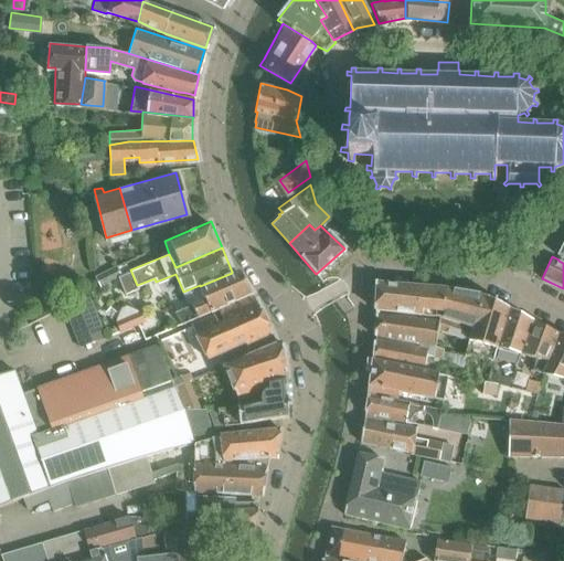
[(99,286),(121,275),(115,263),(93,274),(99,286)]
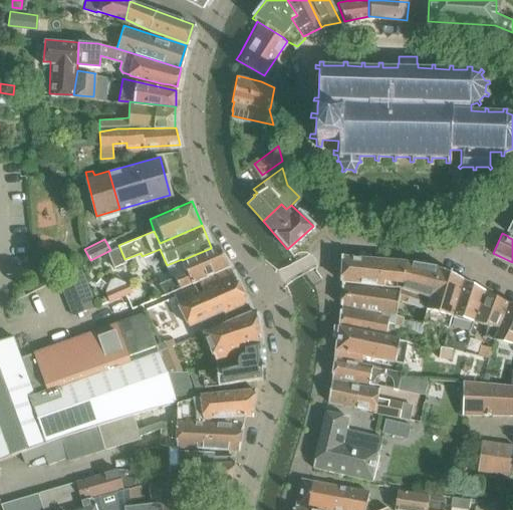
[(171,277),(158,283),(165,293),(179,287),(229,264),(219,244),(211,247),(211,248),(182,260),(182,259),(167,265),(166,266),(171,277)]
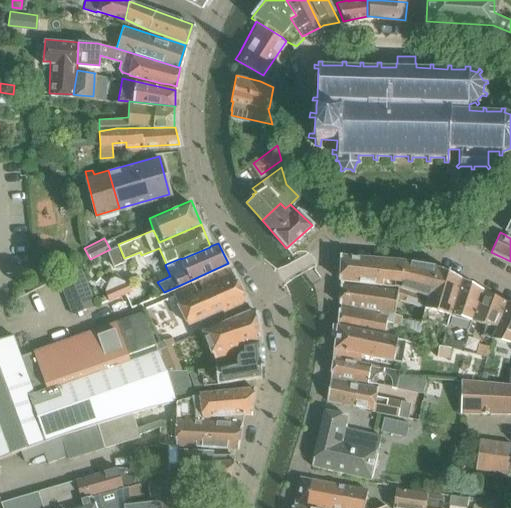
[(397,285),(400,285),(403,262),(340,255),(339,280),(397,285)]
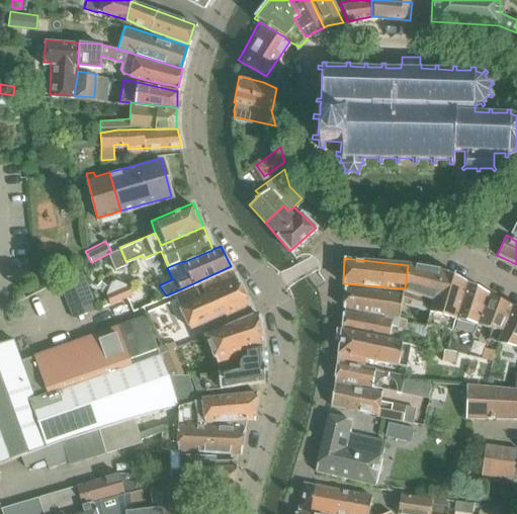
[(437,269),(408,265),(405,288),(406,288),(406,289),(432,298),(441,269),(438,268),(437,269)]
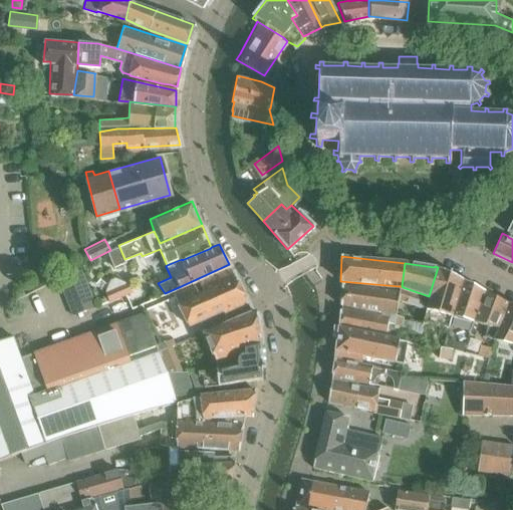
[(223,310),(228,322),(252,312),(252,310),(245,297),(246,296),(231,267),(199,282),(203,289),(198,291),(194,284),(174,293),(188,324),(223,310)]
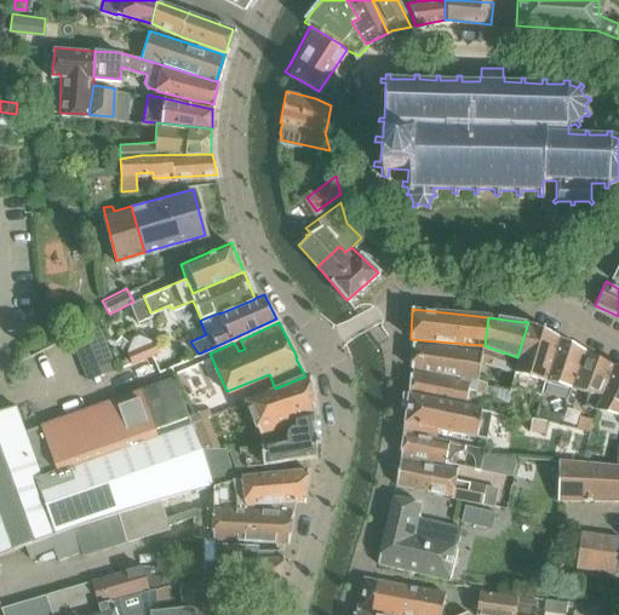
[(544,380),(557,337),(528,322),(517,357),(514,372),(508,389),(539,394),(544,380)]
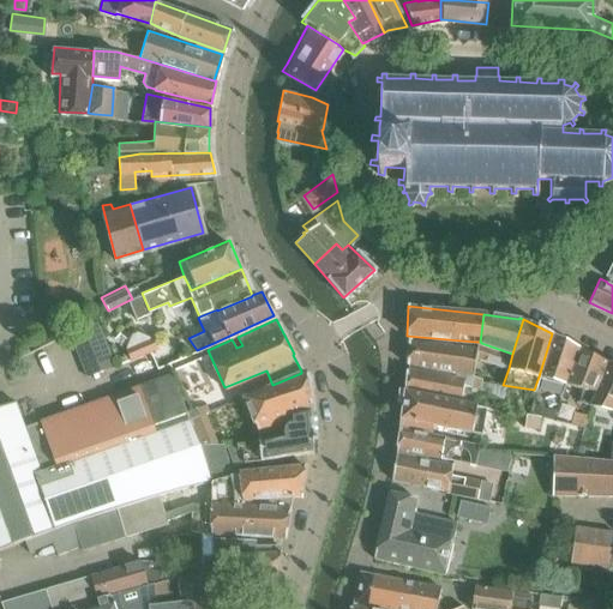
[(70,332),(79,355),(106,345),(96,321),(70,332)]
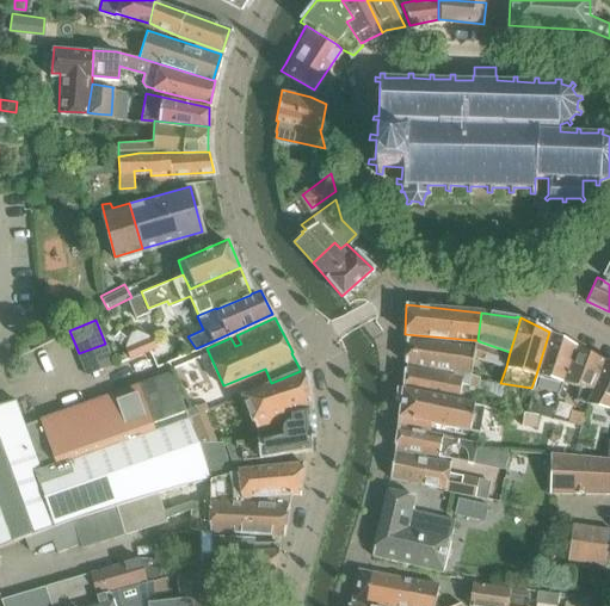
[(131,332),(125,346),(129,358),(143,352),(156,347),(152,335),(137,329),(134,331),(131,332)]
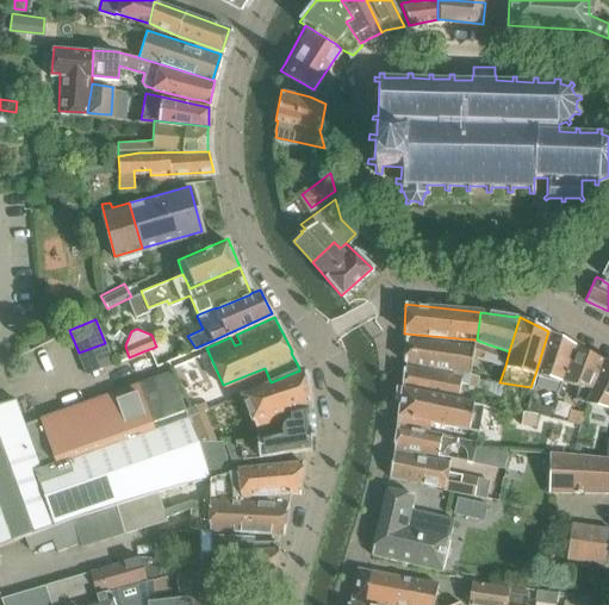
[(576,344),(548,331),(535,374),(559,380),(576,344)]
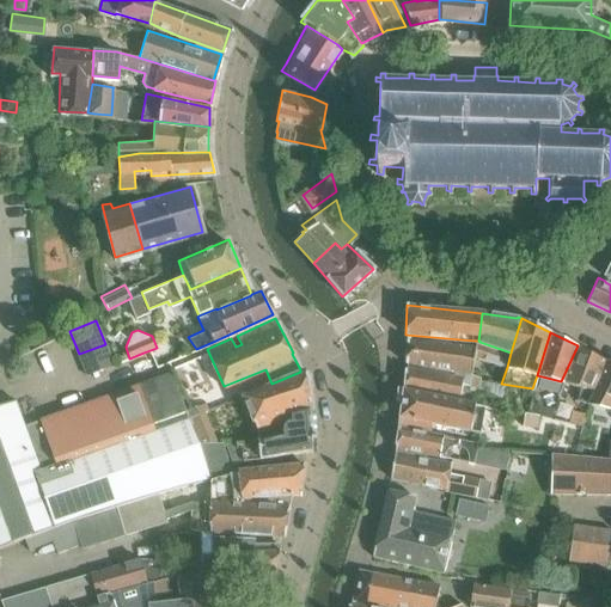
[(405,361),(463,372),(471,373),(474,355),(475,345),(405,338),(405,361)]
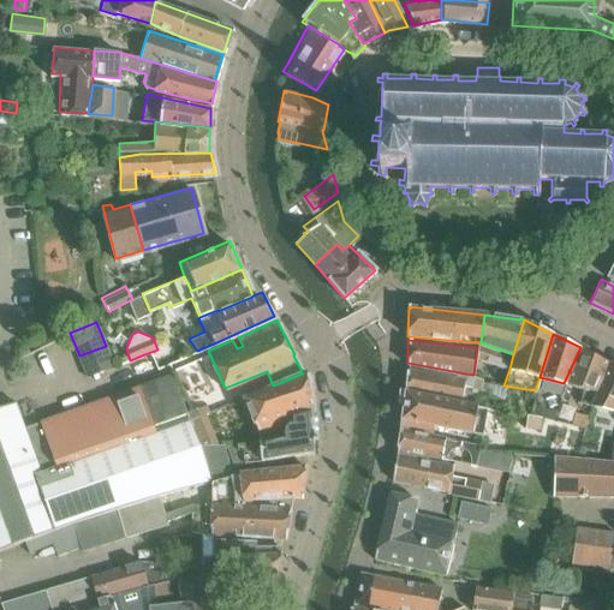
[(477,347),(476,357),(481,358),(510,369),(513,354),(482,344),(482,342),(481,342),(477,342),(477,347)]
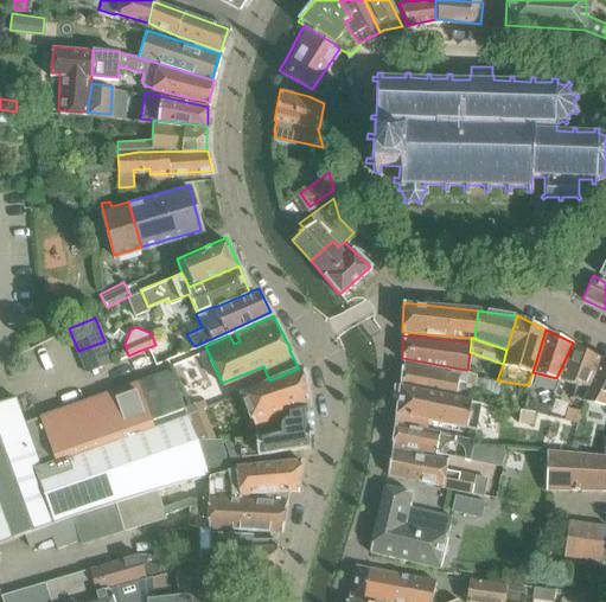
[(112,360),(104,341),(78,351),(87,371),(85,367),(110,358),(112,360)]
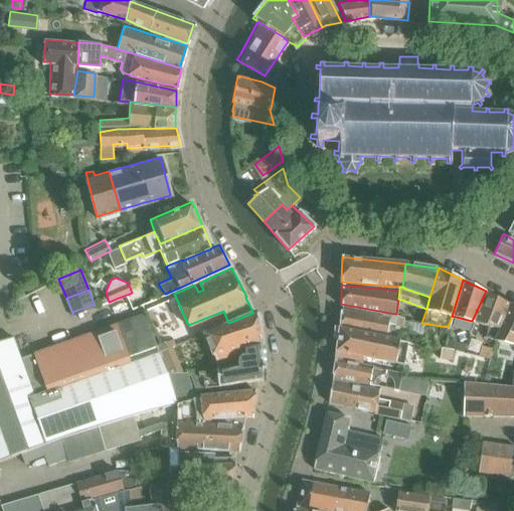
[(472,321),(488,325),(485,335),(494,338),(498,328),(503,319),(505,320),(510,304),(486,291),(472,321)]
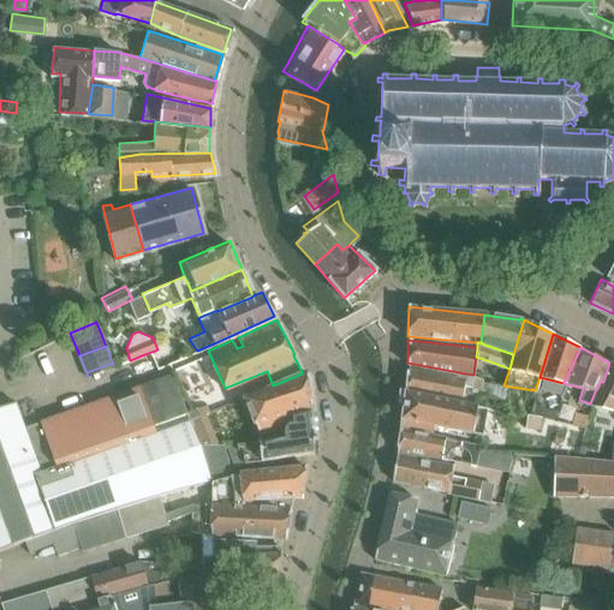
[(613,364),(609,363),(603,382),(601,381),(595,392),(590,404),(613,410),(613,412),(613,411),(613,364)]
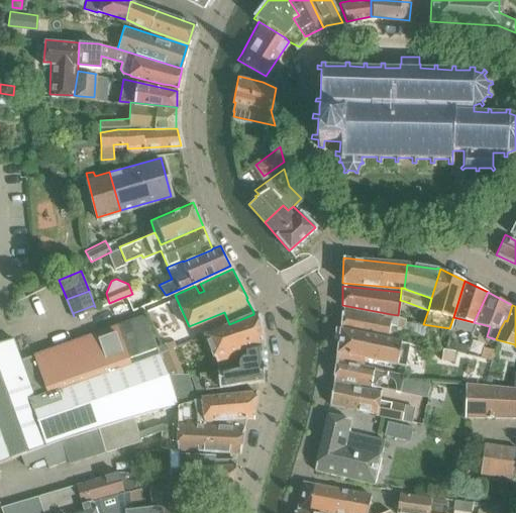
[(387,337),(389,323),(390,322),(404,325),(404,322),(405,320),(405,318),(398,317),(398,315),(391,314),(390,318),(342,308),(340,328),(387,337)]
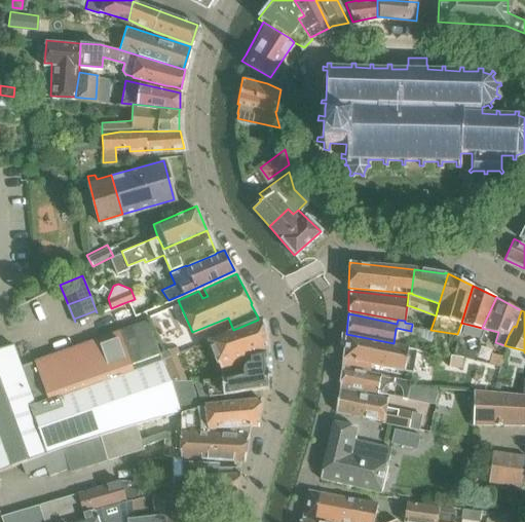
[(233,330),(209,339),(225,377),(245,373),(244,369),(249,368),(246,356),(266,350),(266,349),(263,317),(258,318),(258,320),(233,330)]
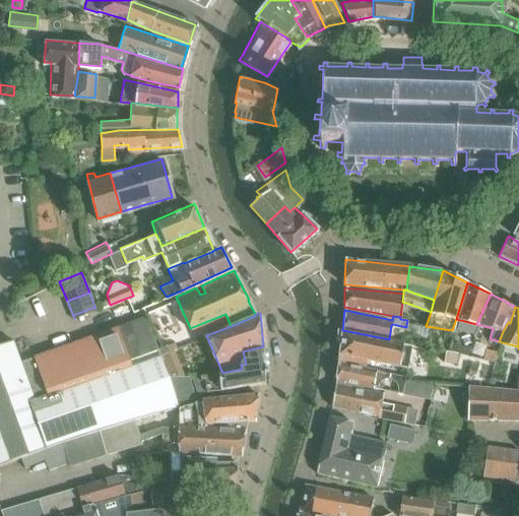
[(144,316),(117,326),(132,364),(137,363),(159,353),(157,347),(153,336),(144,316)]
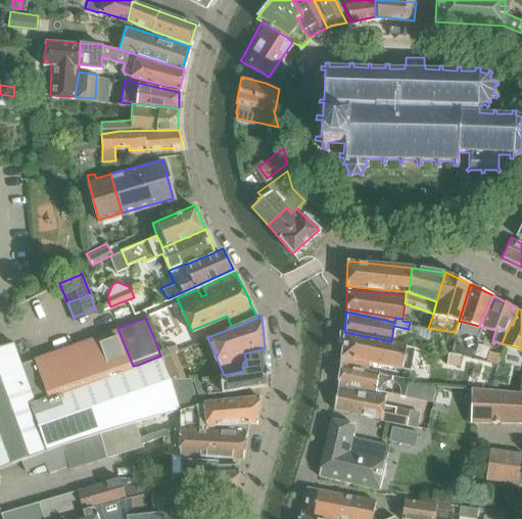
[(409,326),(409,329),(426,337),(428,329),(410,324),(409,326)]
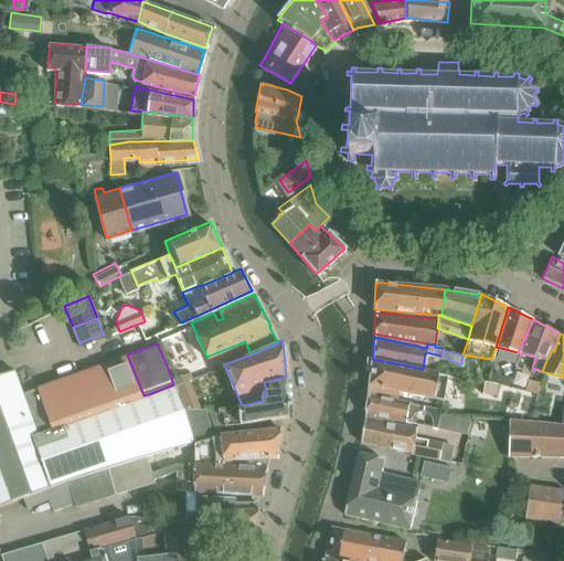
[(127,355),(23,392),(22,393),(40,432),(86,415),(144,395),(127,355)]
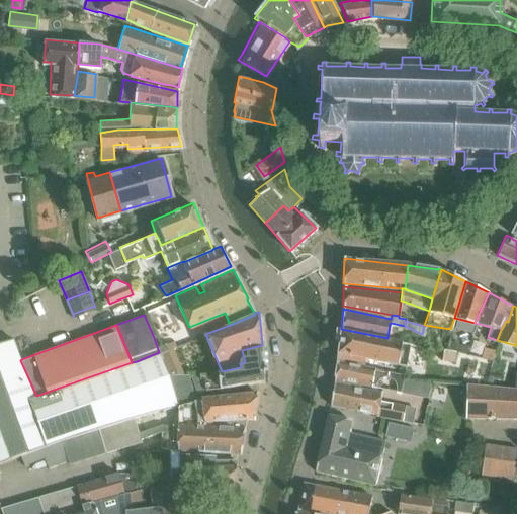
[(338,354),(337,359),(363,365),(365,357),(405,365),(409,343),(388,338),(341,329),(338,354)]
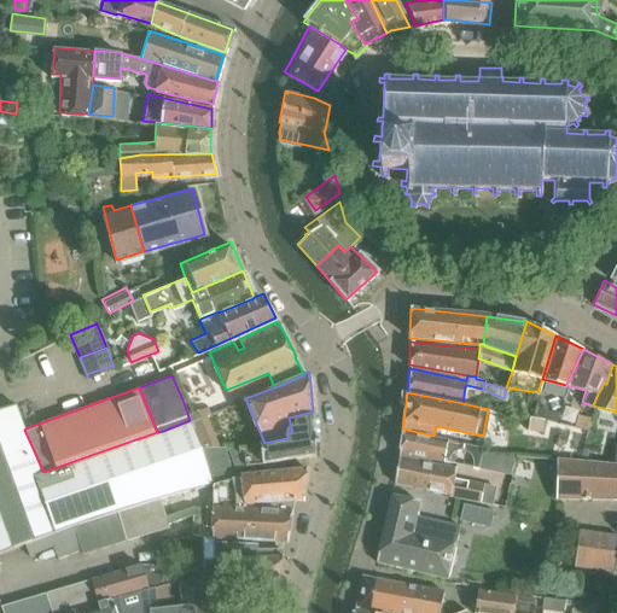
[(0,550),(25,542),(48,533),(60,529),(73,525),(89,518),(97,515),(104,514),(117,509),(159,497),(211,483),(210,480),(232,476),(223,444),(217,444),(198,445),(190,420),(163,431),(157,432),(94,454),(44,472),(24,430),(25,428),(16,403),(0,409),(0,550)]
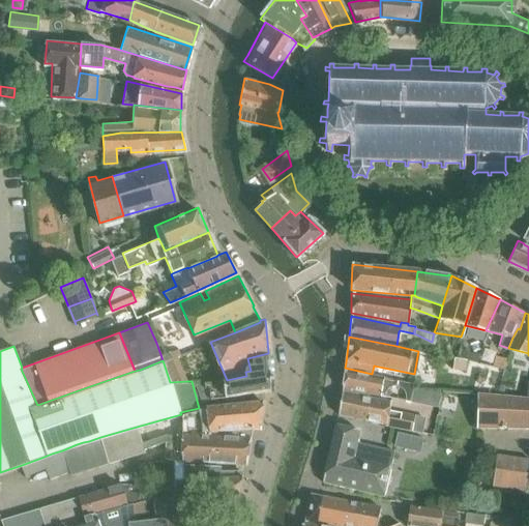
[(456,347),(453,355),(465,357),(476,360),(478,352),(456,347)]
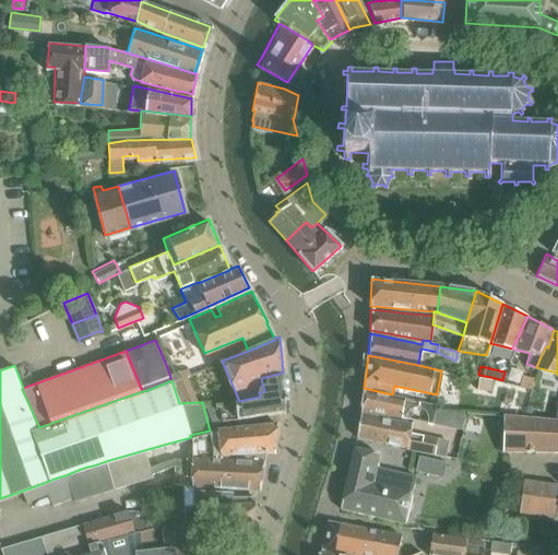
[(183,368),(169,374),(171,380),(186,374),(183,368)]
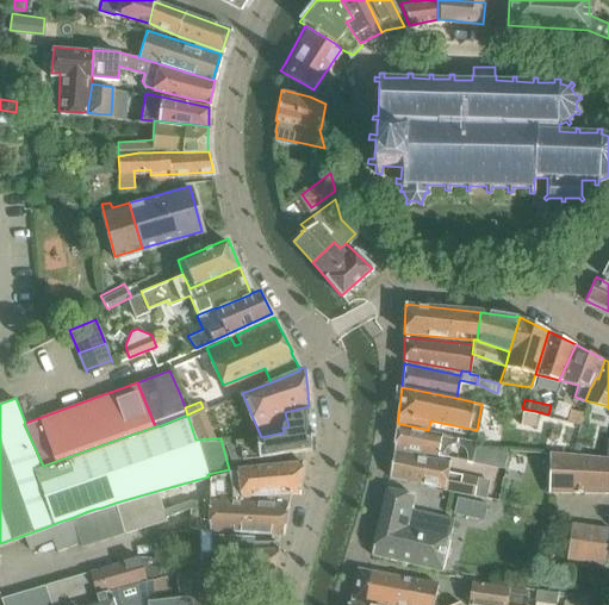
[(311,448),(309,406),(285,412),(289,426),(283,428),(284,432),(261,437),(249,440),(240,441),(242,459),(259,455),(259,456),(311,448)]
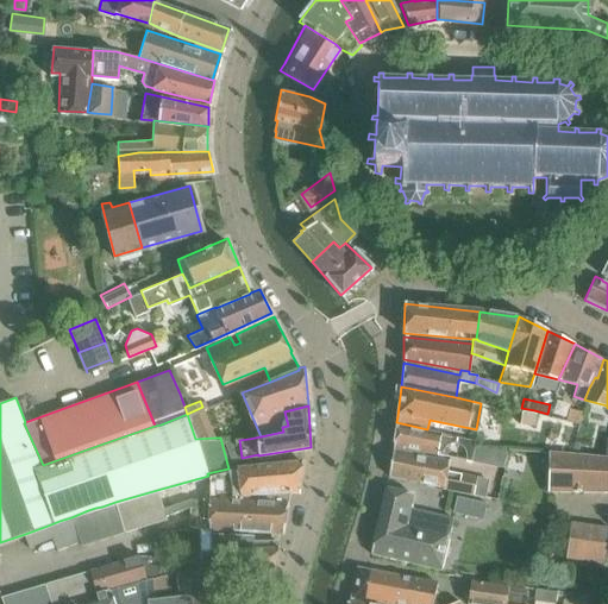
[(519,420),(533,422),(534,410),(521,408),(519,420)]
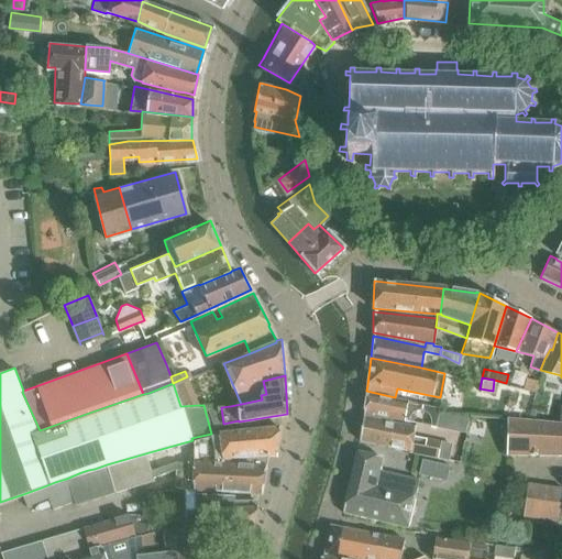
[(522,387),(533,391),(537,380),(526,377),(522,387)]
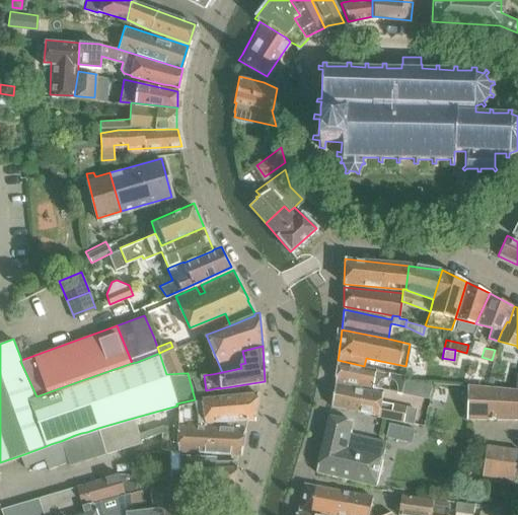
[(335,378),(361,384),(375,387),(375,385),(376,383),(377,382),(378,381),(379,379),(380,378),(382,378),(384,377),(385,377),(387,377),(389,378),(390,378),(392,379),(393,381),(394,382),(395,383),(395,385),(395,387),(395,388),(395,390),(394,392),(400,393),(400,392),(403,377),(404,374),(364,366),(338,360),(335,378)]
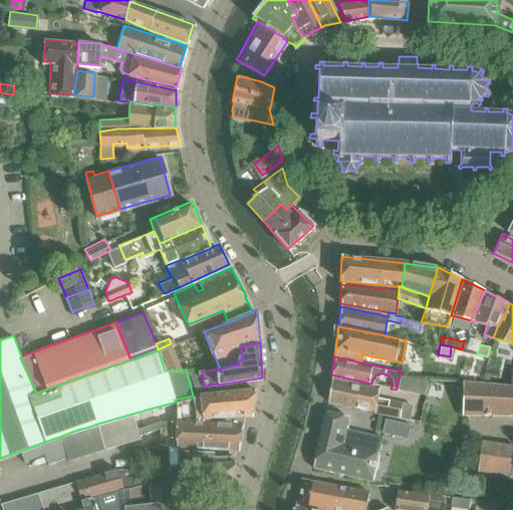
[(400,373),(397,389),(409,391),(412,376),(400,373)]
